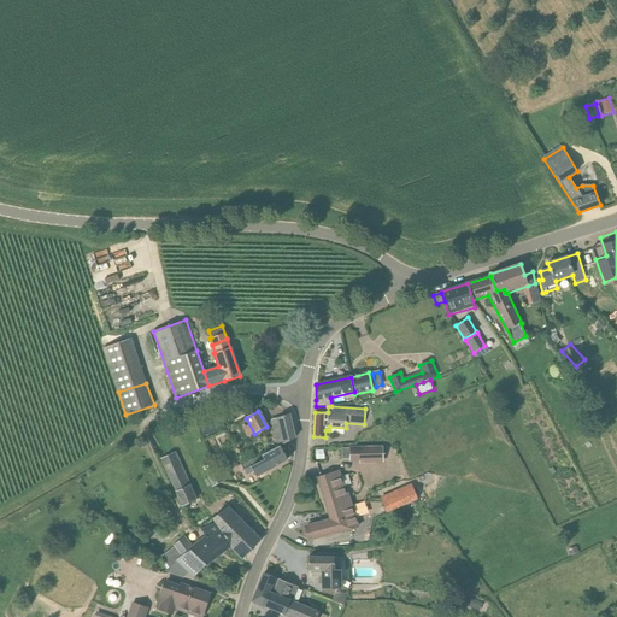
[(271,419),(277,447),(280,446),(295,439),(289,413),(271,419)]
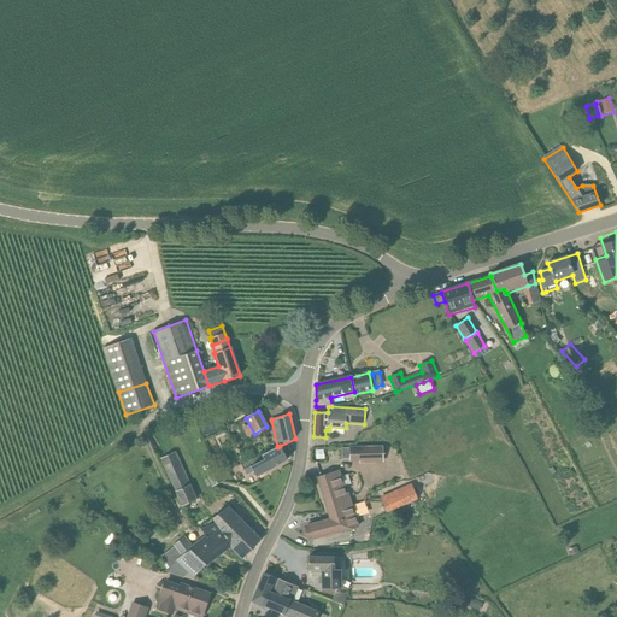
[(280,446),(277,447),(263,456),(264,459),(244,470),(246,475),(253,471),(257,477),(287,459),(280,446)]
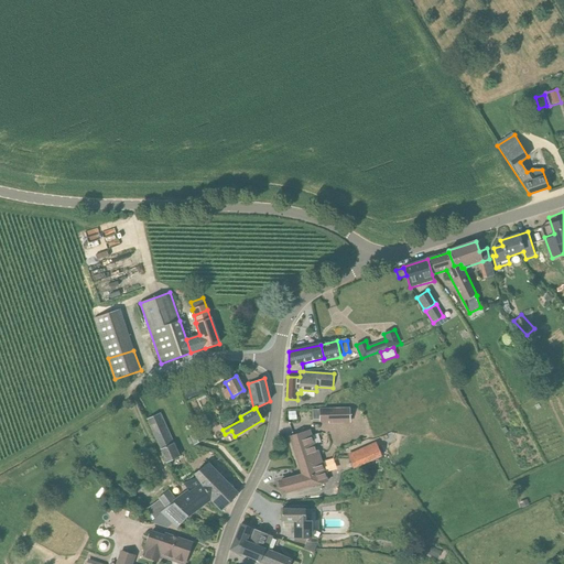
[(350,409),(329,410),(329,420),(350,420),(350,409)]
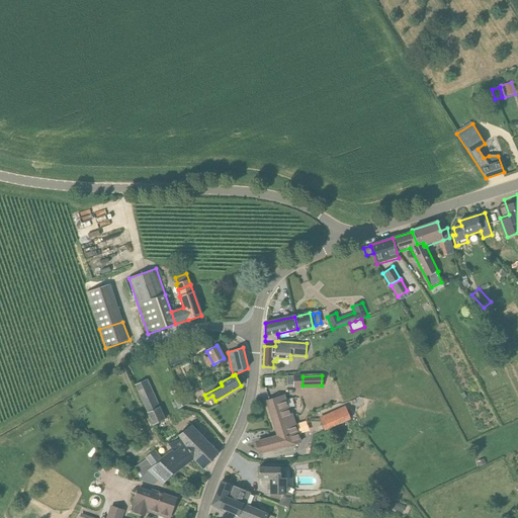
[(303,385),(303,376),(294,376),(294,385),(303,385)]
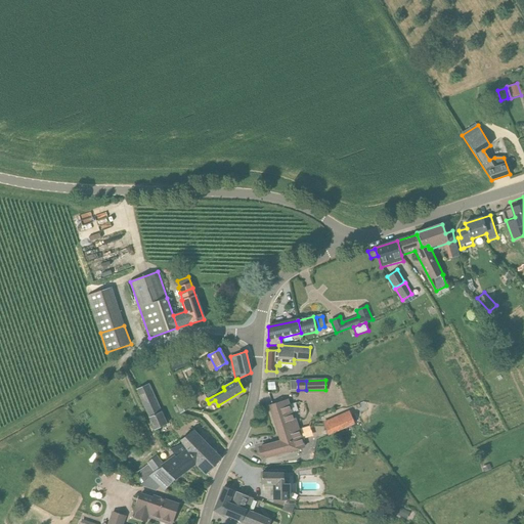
[(136,390),(149,418),(156,431),(168,424),(162,411),(161,412),(148,384),(136,390)]
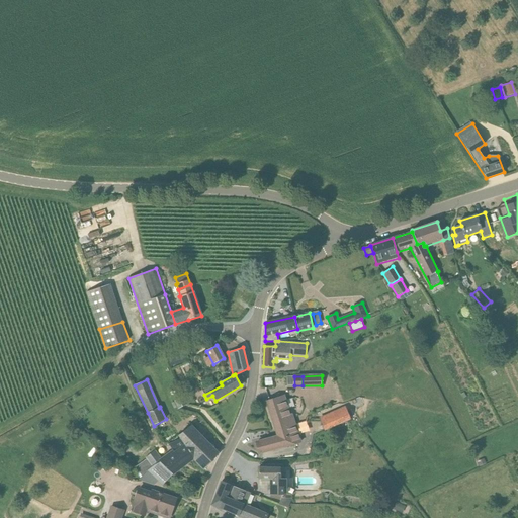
[(173,400),(178,409),(187,404),(183,395),(173,400)]
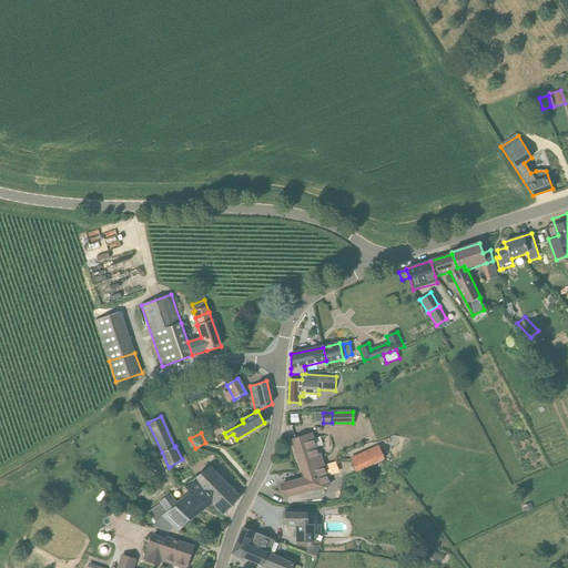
[(312,434),(292,440),(302,470),(324,465),(321,454),(318,455),(312,434)]
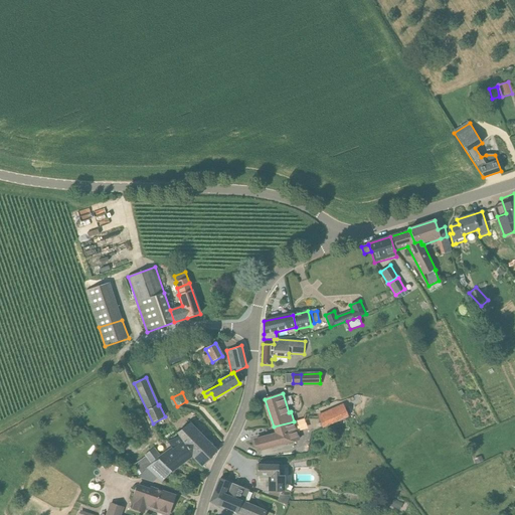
[(323,427),(330,423),(348,416),(342,404),(318,415),(323,427)]
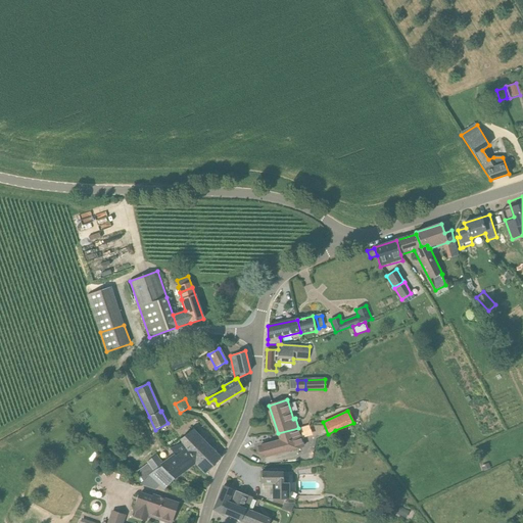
[(304,446),(298,428),(278,433),(280,440),(259,446),(262,459),(304,446)]
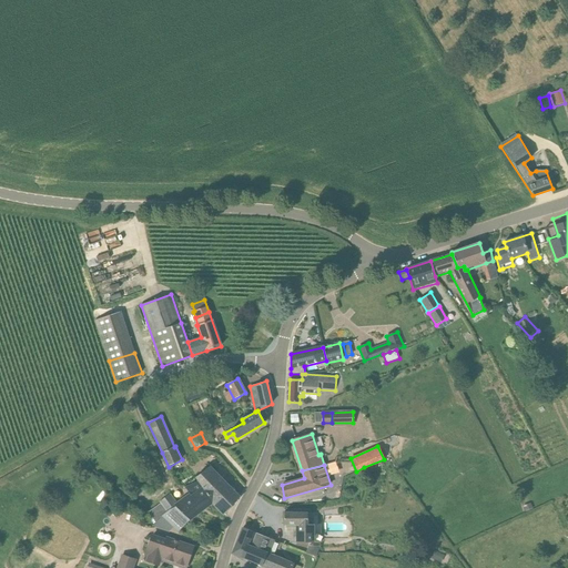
[(210,466),(198,479),(201,486),(212,503),(223,515),(234,504),(240,497),(210,466)]
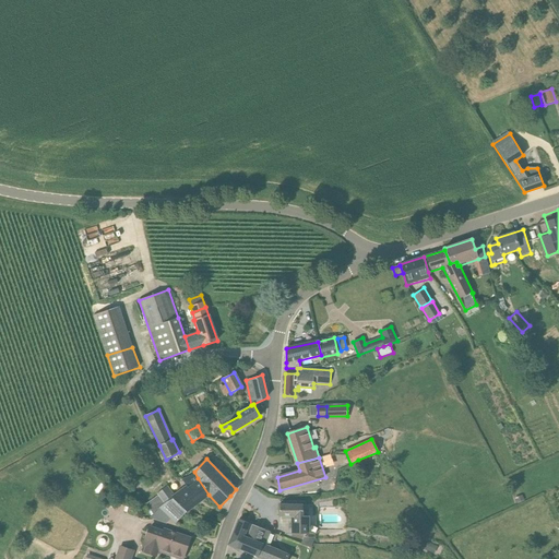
[(175,496),(173,498),(187,511),(188,513),(199,503),(209,495),(198,478),(185,488),(175,496)]
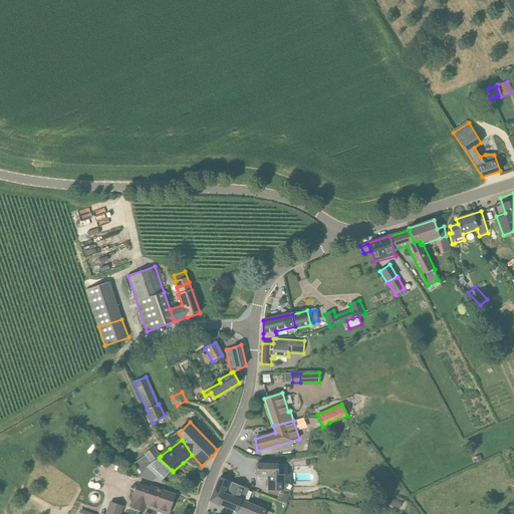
[(145,454),(151,463),(159,458),(161,456),(154,447),(145,454)]
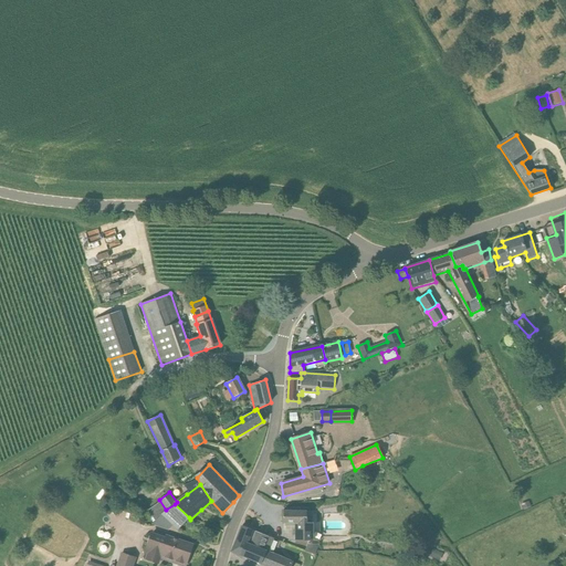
[(155,521),(152,515),(148,511),(139,499),(133,506),(154,523),(155,521)]
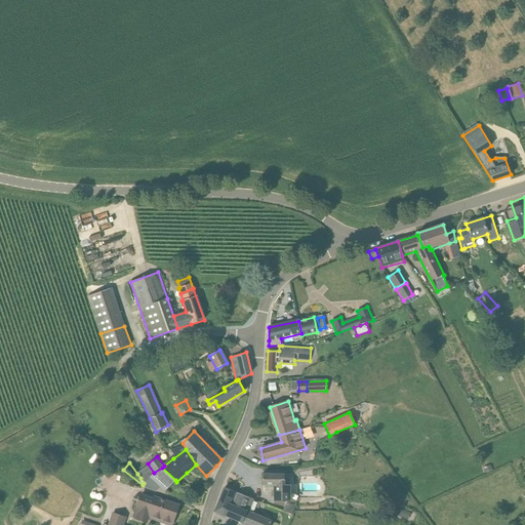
[(99,470),(104,473),(108,467),(104,463),(99,470)]
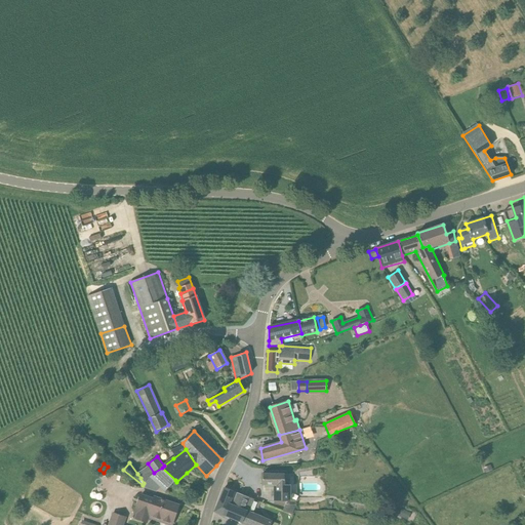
[(175,480),(162,468),(154,473),(144,483),(142,486),(156,491),(161,487),(165,491),(175,480)]
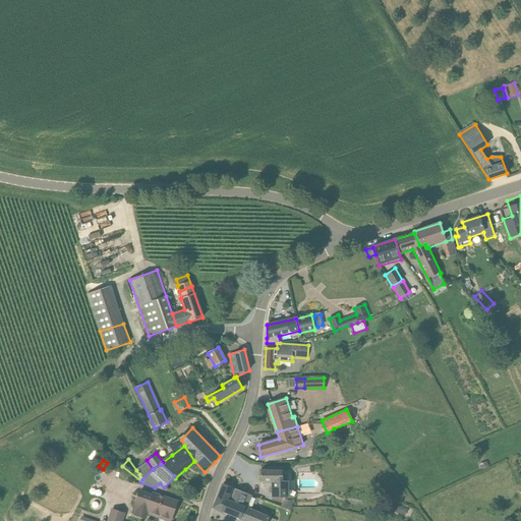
[(261,481),(271,481),(272,481),(273,497),(294,496),(294,479),(288,479),(287,469),(282,469),(261,470),(261,481)]
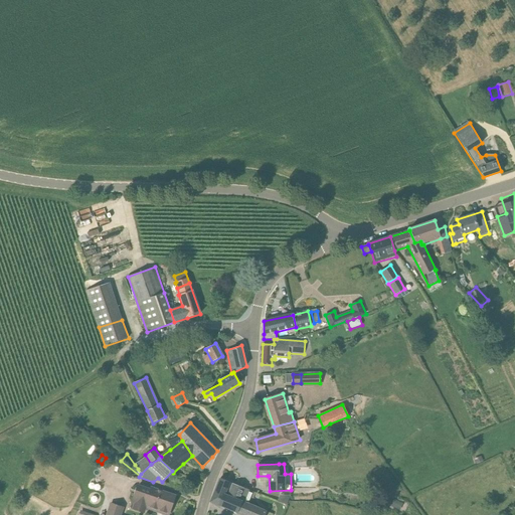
[(221,479),(221,478),(220,478),(215,490),(239,499),(238,500),(244,502),(249,491),(221,479)]
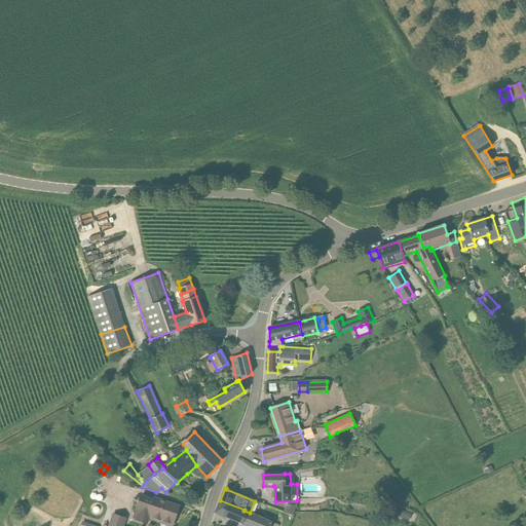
[(153,498),(140,494),(134,514),(137,515),(135,520),(148,525),(150,518),(173,525),(179,506),(153,498)]
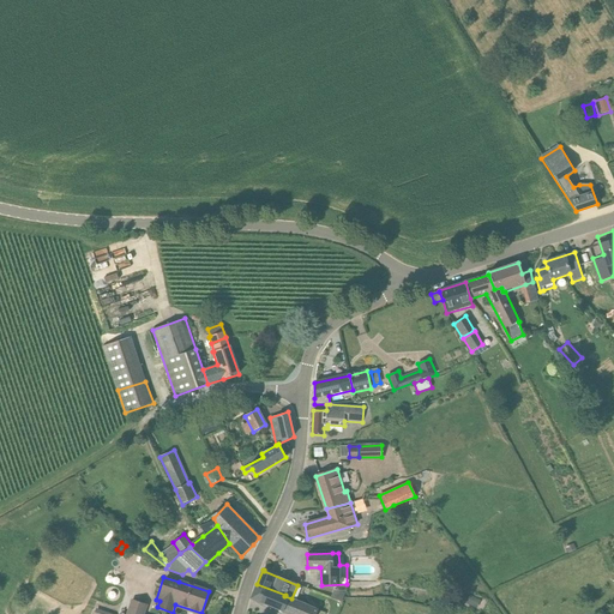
[(284,596),(286,595),(257,584),(252,599),(283,611),(282,613),(286,613),(314,613),(318,609),(292,599),(284,596)]
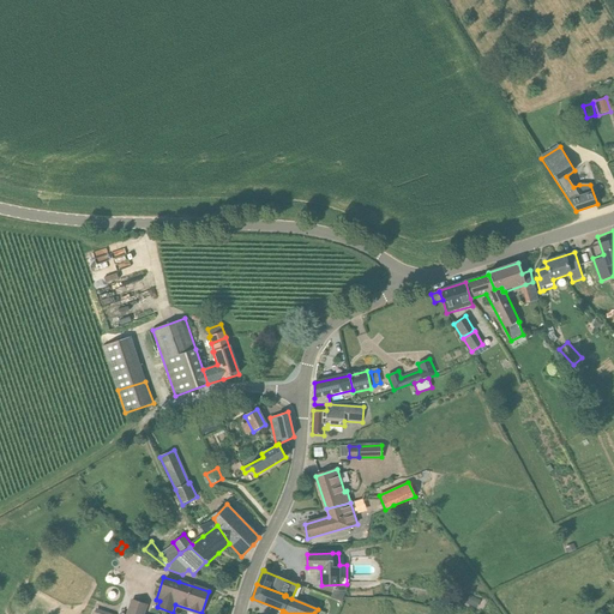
[(335,590),(330,597),(342,601),(347,590),(335,590)]
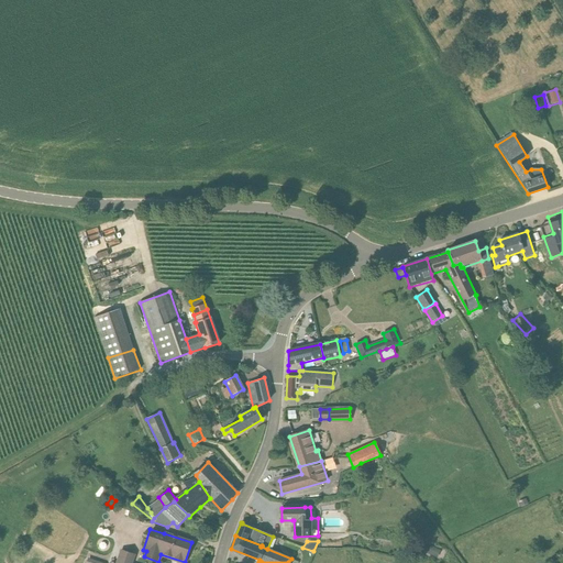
[(427,553),(435,558),(439,549),(431,545),(427,553)]
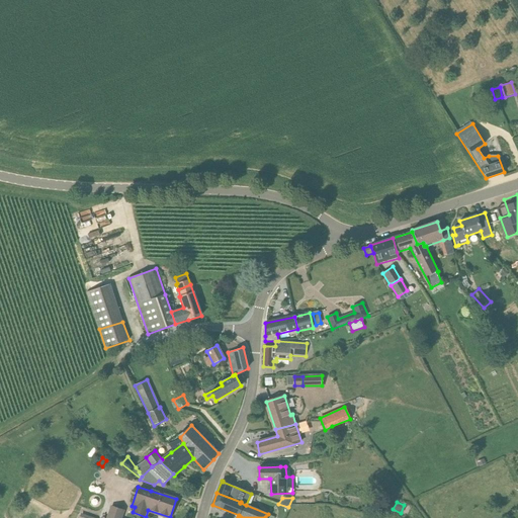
[(106,517),(121,517),(124,511),(110,506),(106,517)]
